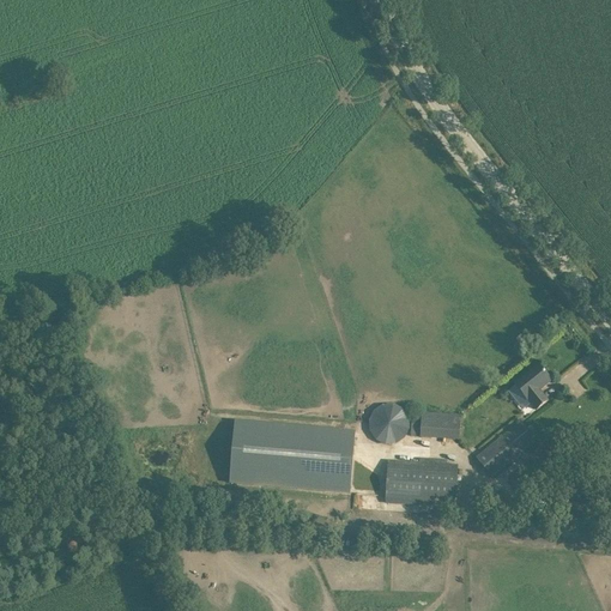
[(526,398),(534,407),(545,399),(537,389),(549,379),(537,364),(513,383),(525,398),(526,398)]
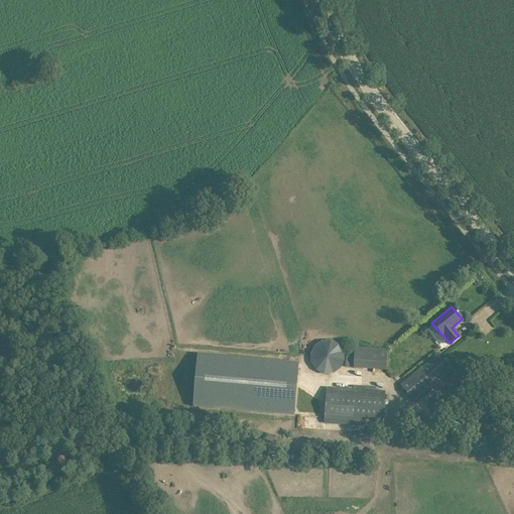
[(329,340),(320,340),(313,345),(309,353),(310,361),(314,368),(323,372),(331,371),(338,367),(342,359),(341,351),(337,344),(329,340)]
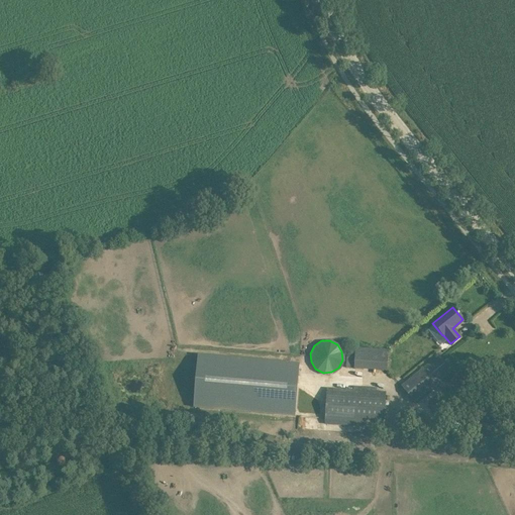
[(344,350),(344,367),(387,368),(387,347),(352,346),(352,350),(344,350)]
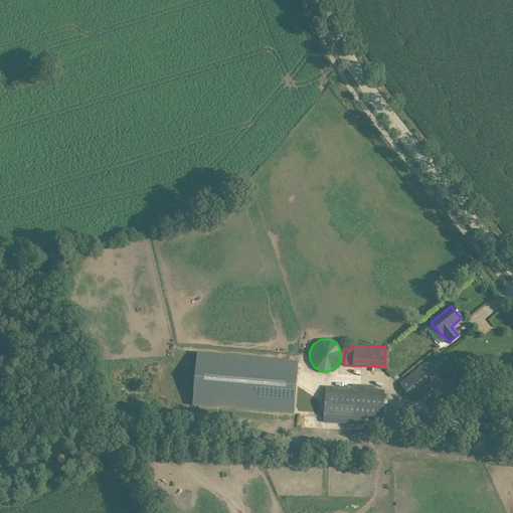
[(298,359),(195,352),(192,404),(294,411),(298,359)]
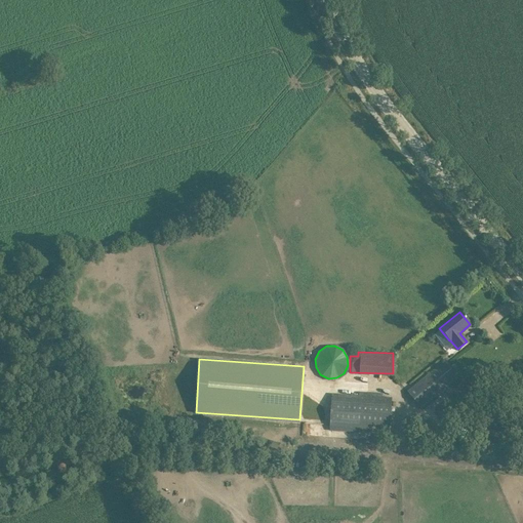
[(444,360),(406,391),(418,407),(457,375),(444,360)]
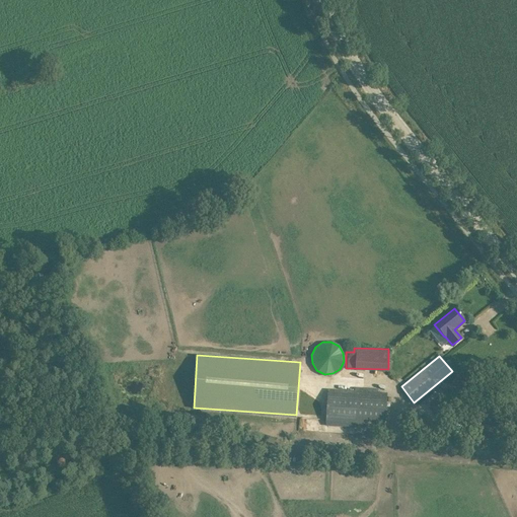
[(358,386),(357,391),(327,389),(325,424),(383,428),(385,393),(366,391),(366,387),(358,386)]
